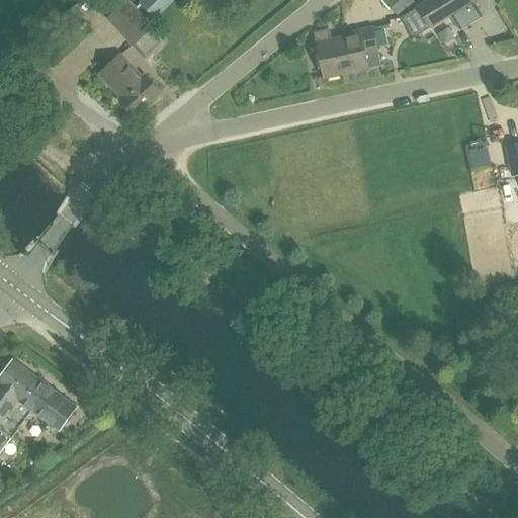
[(152,26),(134,8),(125,0),(124,0),(106,18),(145,59),(163,40),(150,27),(152,26)]
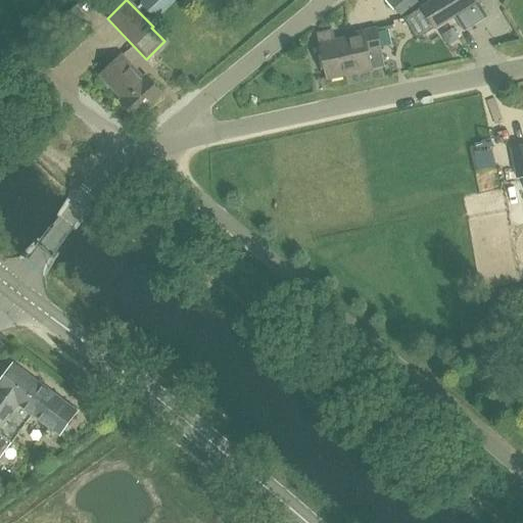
[(416,0),(383,0),(391,9),(394,7),(399,15),(417,1),(416,0)]
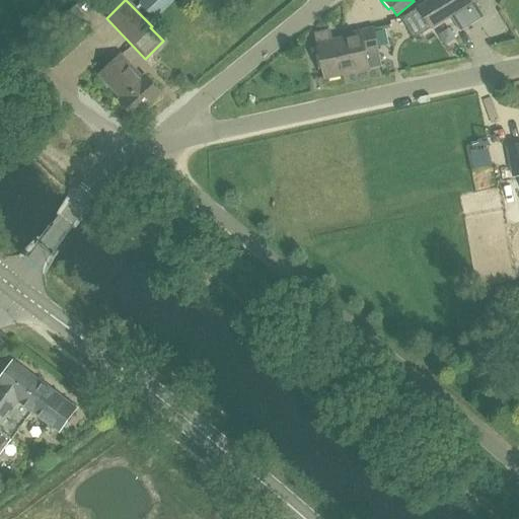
[(430,27),(468,3),(473,0),(428,0),(418,7),(430,27)]
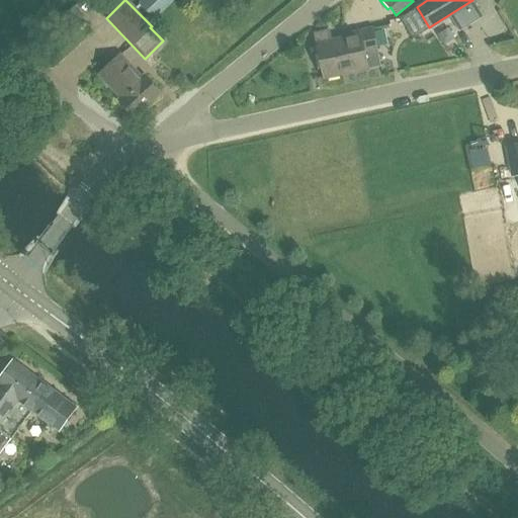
[(359,34),(339,38),(343,58),(339,59),(342,75),(368,70),(367,69),(380,66),(372,28),(358,31),(359,34)]
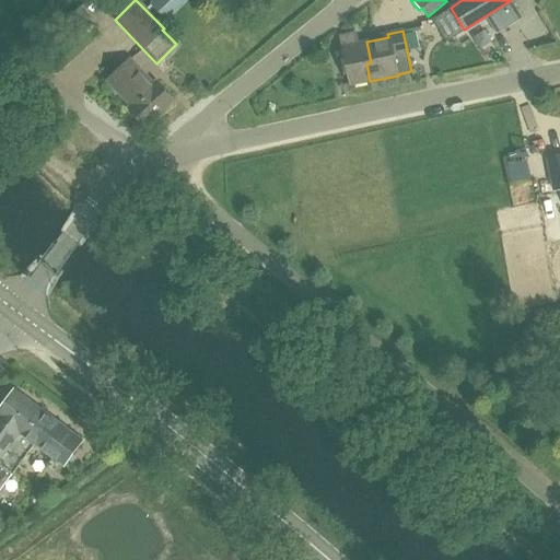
[(371,62),(366,42),(341,47),(350,85),(370,81),(366,63),(371,62)]
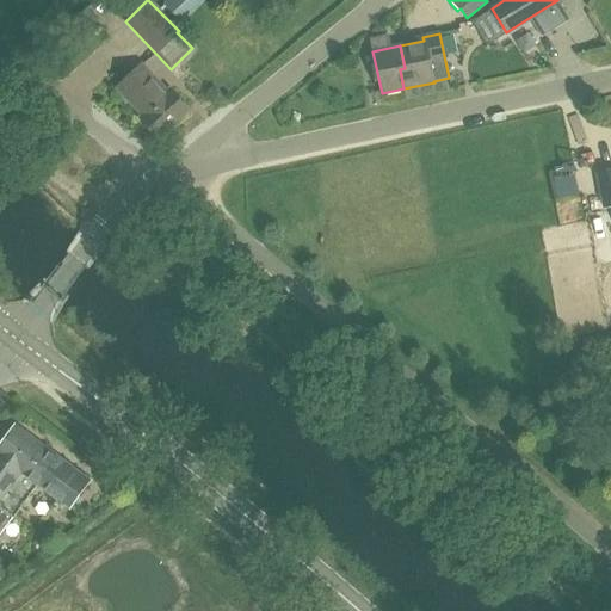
[(158,136),(186,109),(168,91),(166,93),(140,66),(116,88),(143,116),(140,118),(158,136)]
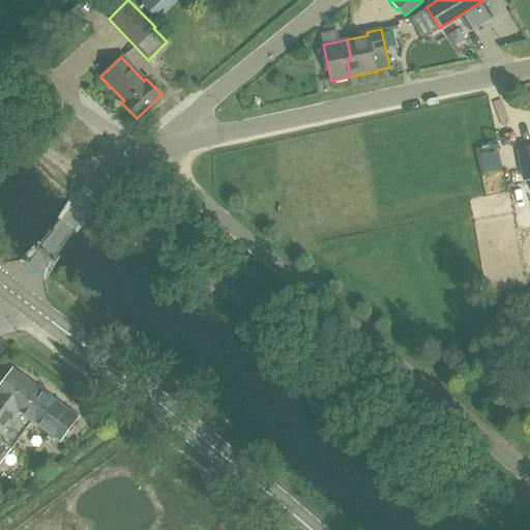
[(490,163),(508,158),(503,134),(484,138),(490,163)]
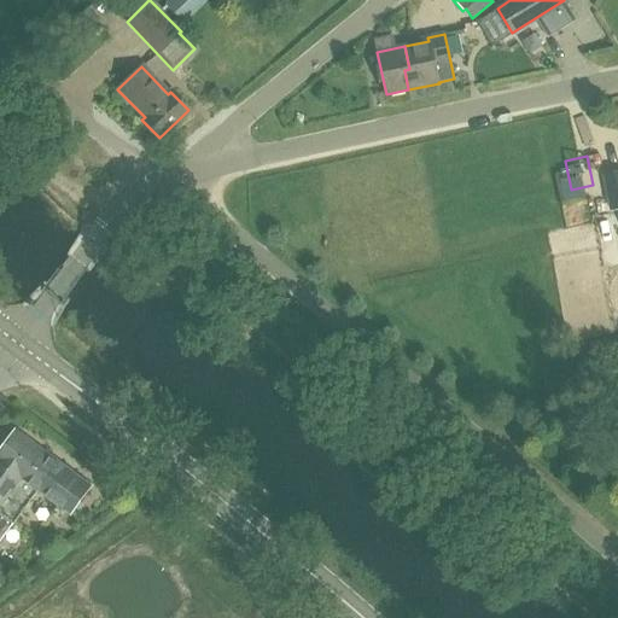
[(617,205),(617,172),(604,175),(610,208),(617,205)]
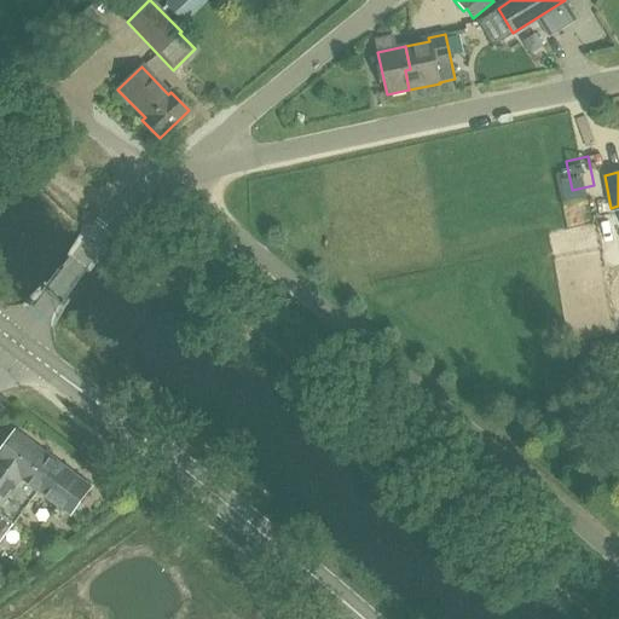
[(10,525),(19,514),(36,490),(70,515),(91,487),(16,431),(0,451),(0,536),(9,525),(10,525)]
